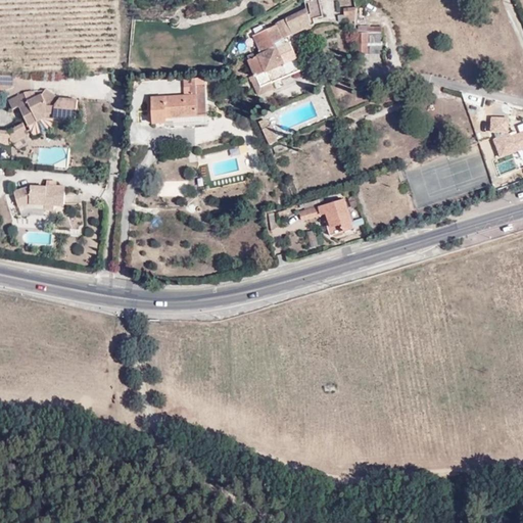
[(296,20),(311,17),(324,16),(318,0),(310,0),(304,1),(306,10),(291,14),(292,18),(252,37),(260,56),(248,61),(254,77),(265,73),(295,60),(286,37),(292,35),(290,27),(296,26),(296,20)]
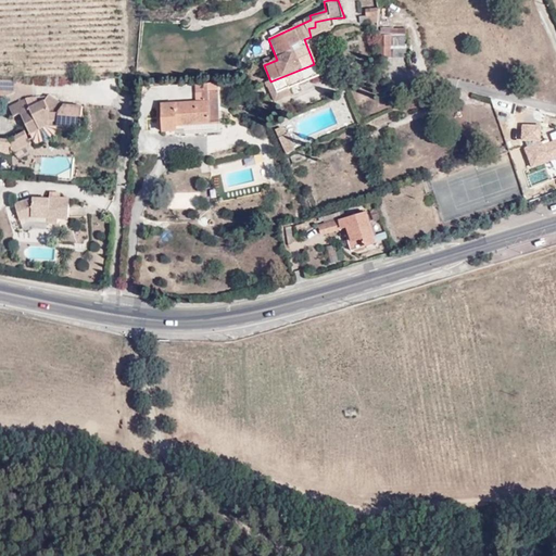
[(391,11),(369,10),(369,23),(379,23),(379,25),(390,25),(391,11)]
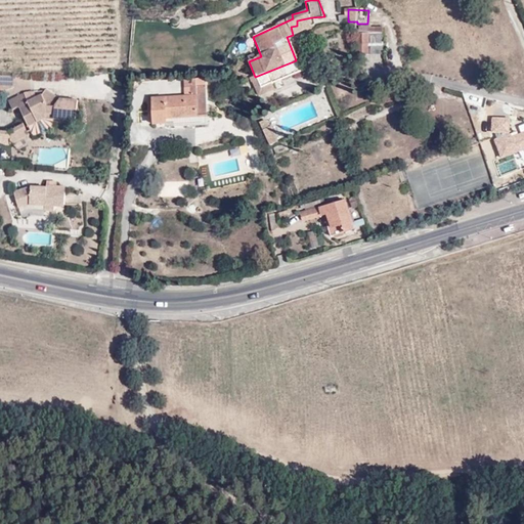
[(314,27),(311,17),(297,20),(297,26),(291,27),(293,35),(314,27)]
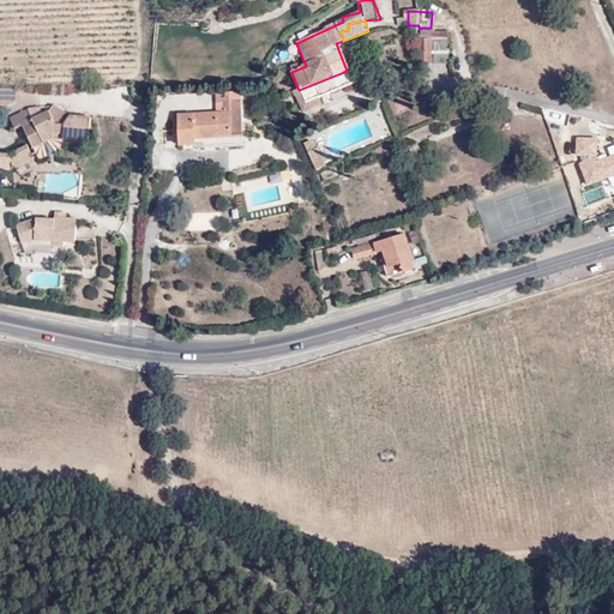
[(449,65),(449,38),(421,38),(420,38),(420,65),(449,65)]
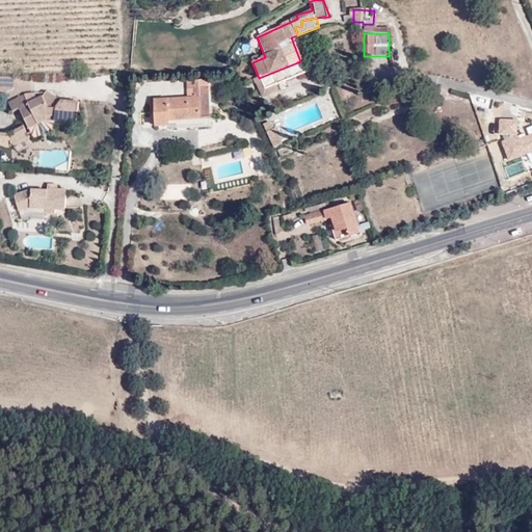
[(304,73),(300,61),(269,74),(273,85),(304,73)]
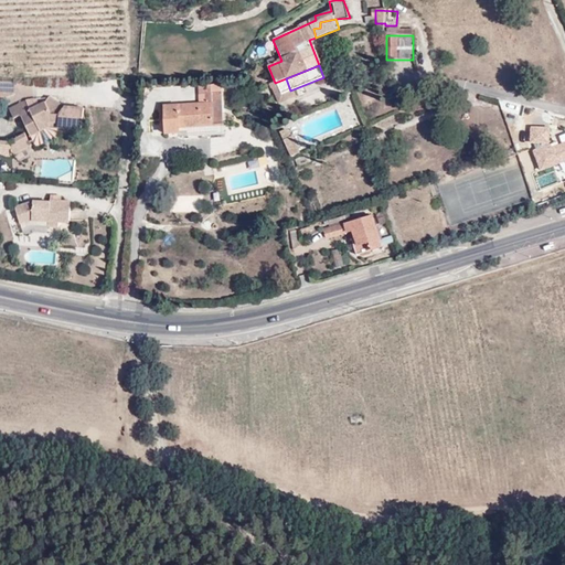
[(2,77),(2,84),(1,97),(21,89),(20,76),(2,77)]
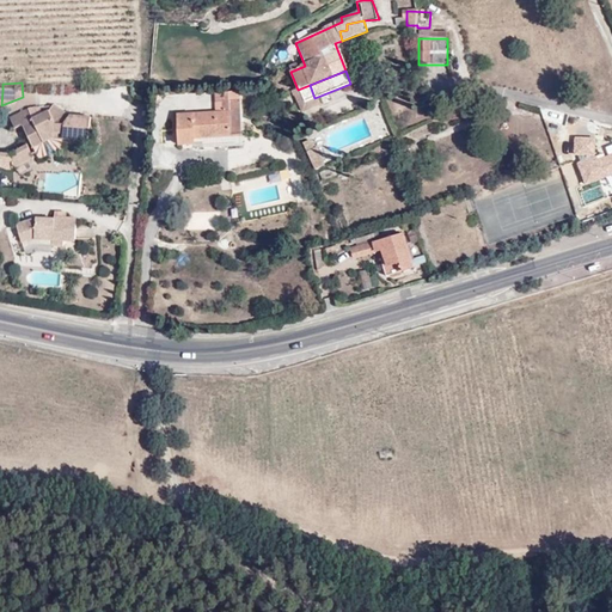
[(310,85),(298,90),(299,95),(291,98),(299,115),(318,108),(314,98),(310,85)]
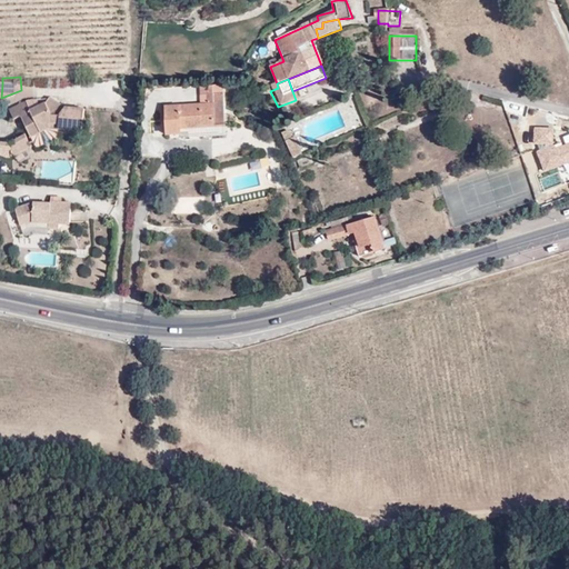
[(211,82),(211,87),(199,87),(199,96),(206,96),(206,103),(223,102),(222,93),(211,93),(211,91),(223,91),(225,82),(211,82)]
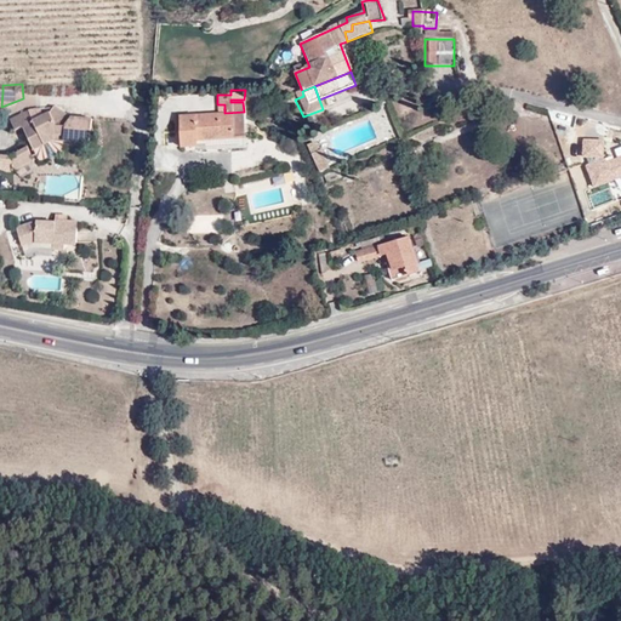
[(421,143),(440,131),(433,120),(437,118),(431,107),(419,114),(408,96),(394,104),(405,121),(412,117),(419,127),(412,131),(421,143)]
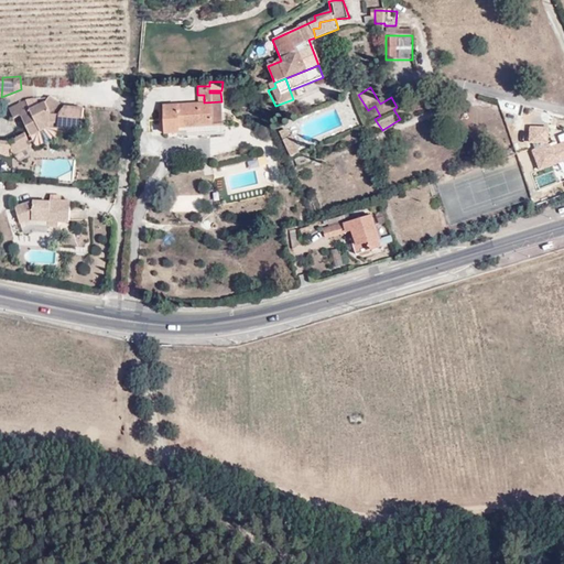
[(61,104),(72,99),(49,88),(50,95),(54,104),(61,104)]
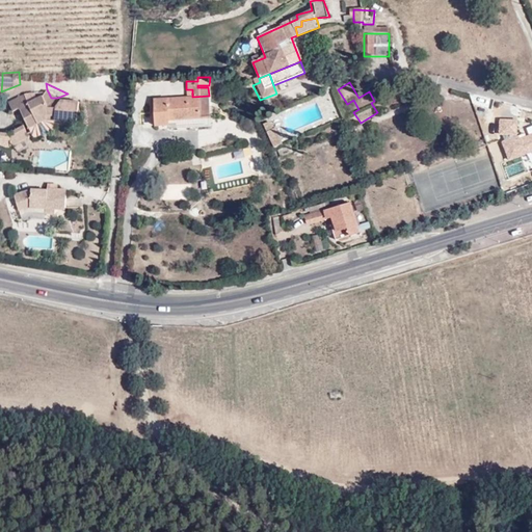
[(33,101),(32,97),(26,86),(9,94),(15,105),(22,102),(24,105),(33,101)]
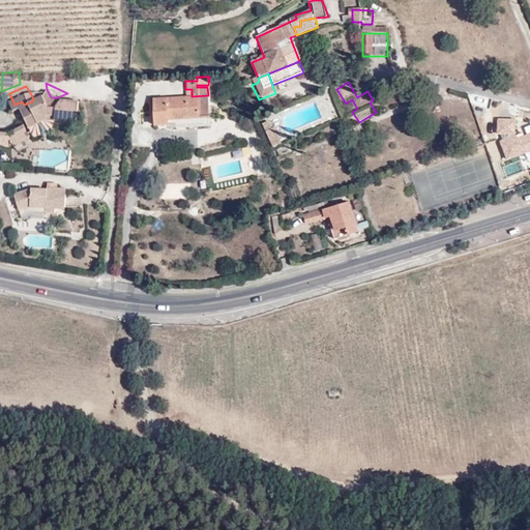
[(84,96),(67,93),(57,97),(51,97),(47,89),(32,96),(33,100),(24,105),(33,123),(50,115),(51,108),(60,109),(60,112),(83,113),(84,96)]
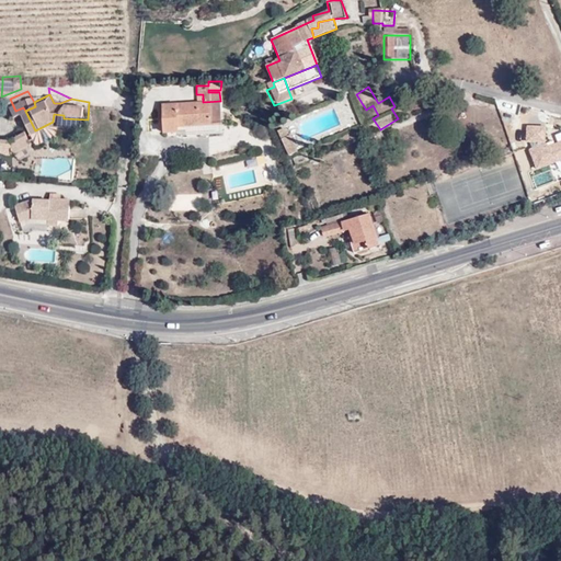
[(220,133),(220,101),(203,102),(163,103),(164,133),(180,133),(180,129),(187,129),(187,134),(220,133)]
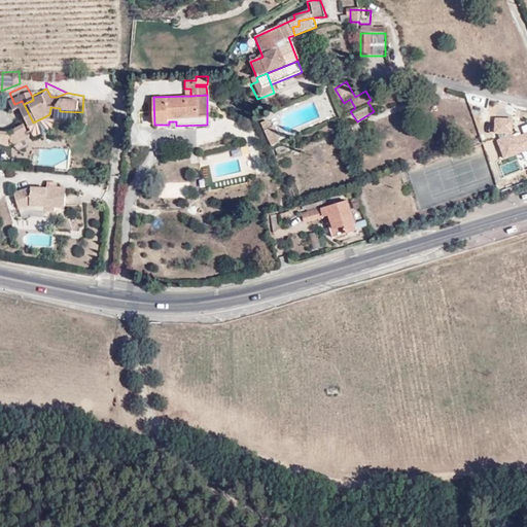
[(53,118),(49,114),(33,123),(35,127),(53,118)]
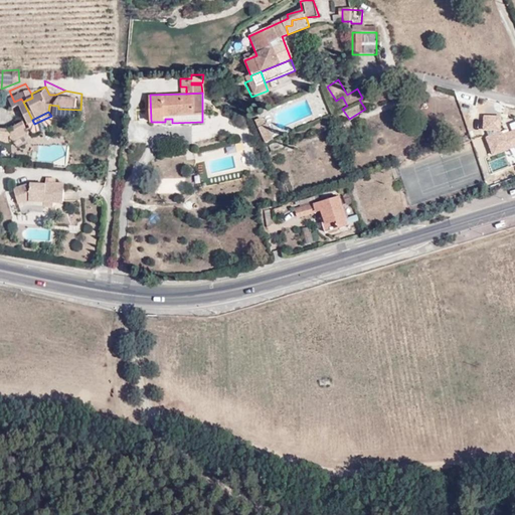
[(492,156),(514,149),(514,128),(503,132),(497,113),(481,119),(492,156)]
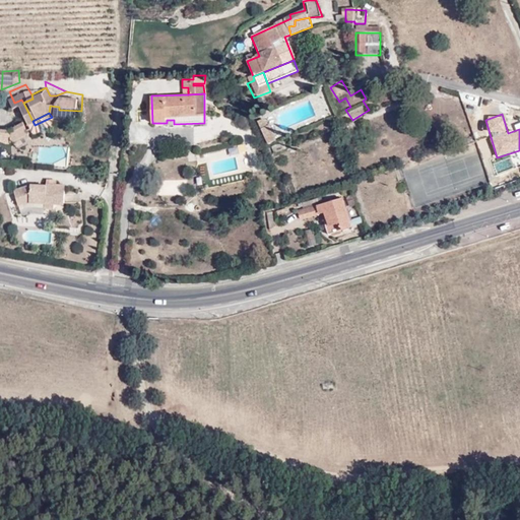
[(24,117),(11,124),(15,130),(11,132),(13,138),(31,130),(24,117)]
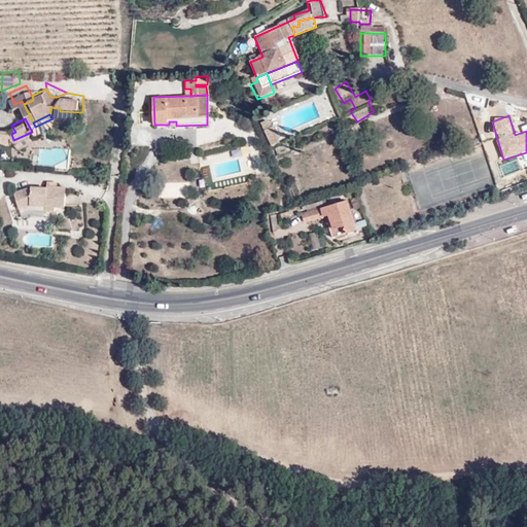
[(258,123),(262,130),(271,127),(268,119),(258,123)]
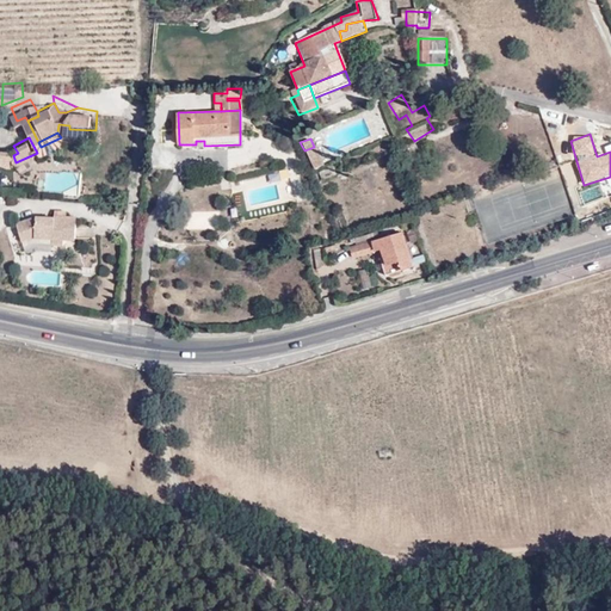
[(316,155),(308,159),(315,176),(323,173),(316,155)]
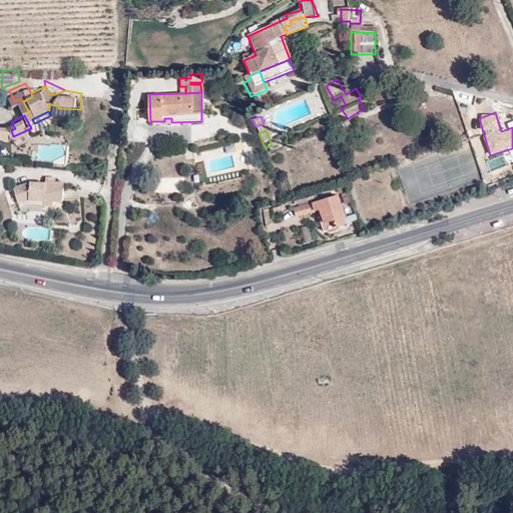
[(268,148),(270,155),(282,151),(280,144),(268,148)]
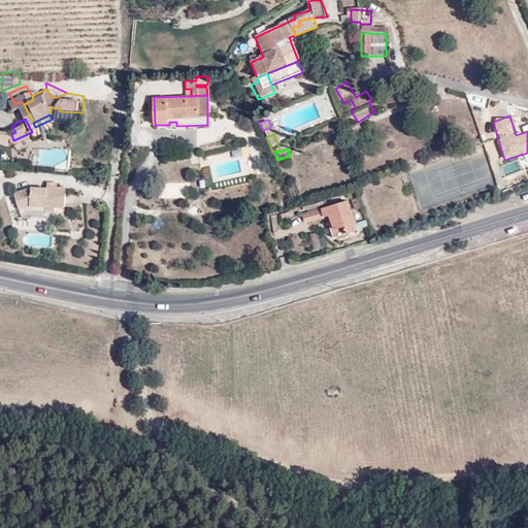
[(66,191),(47,190),(46,192),(30,191),(17,197),(20,210),(28,207),(38,208),(38,215),(65,215),(66,191)]
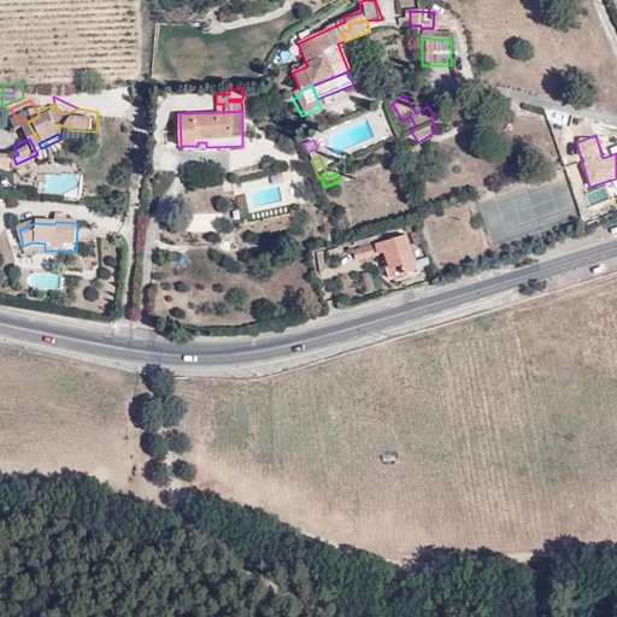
[(416,268),(406,235),(405,233),(353,250),(356,259),(383,251),(388,264),(386,265),(388,275),(401,271),(401,272),(416,268)]
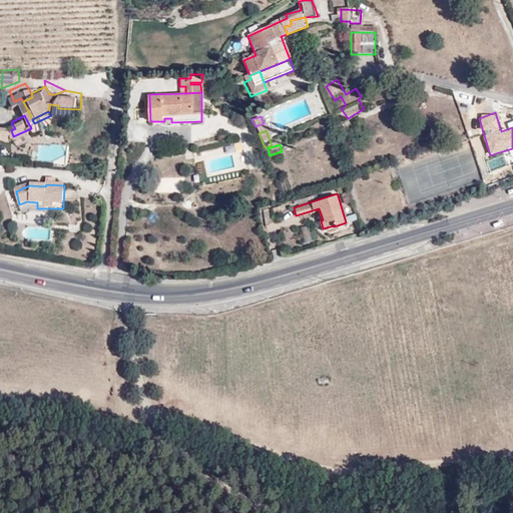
All buildings are outlined.
